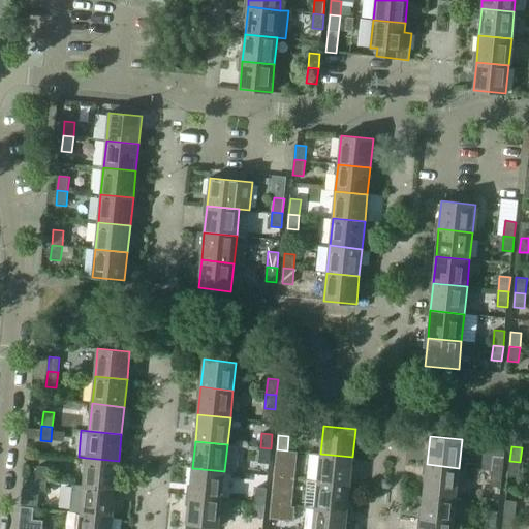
[(271,448),(260,447),(259,463),(270,464),(271,448)]
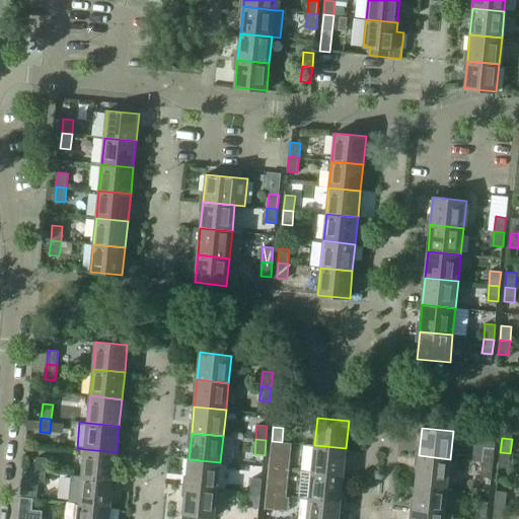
[(282,442),(272,441),(270,455),(281,456),(282,442)]
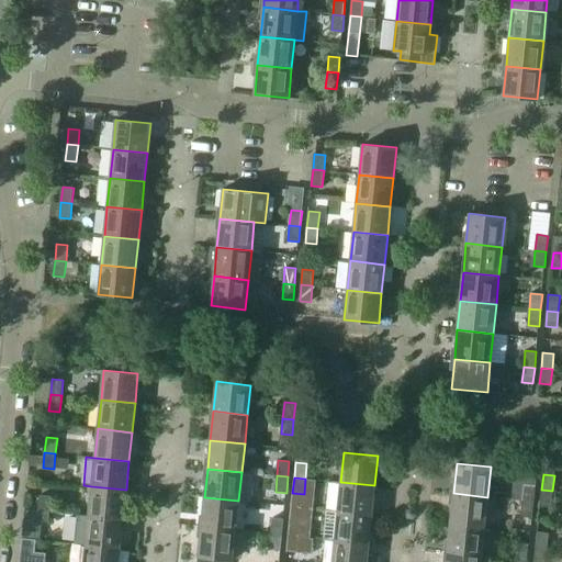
[(340,482),(329,481),(327,509),(372,515),(374,485),(340,482)]
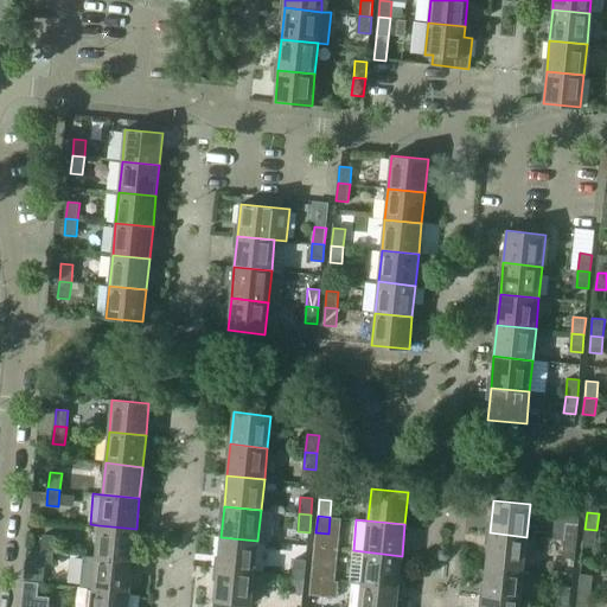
[(567,524),(564,541),(576,542),(579,525),(567,524)]
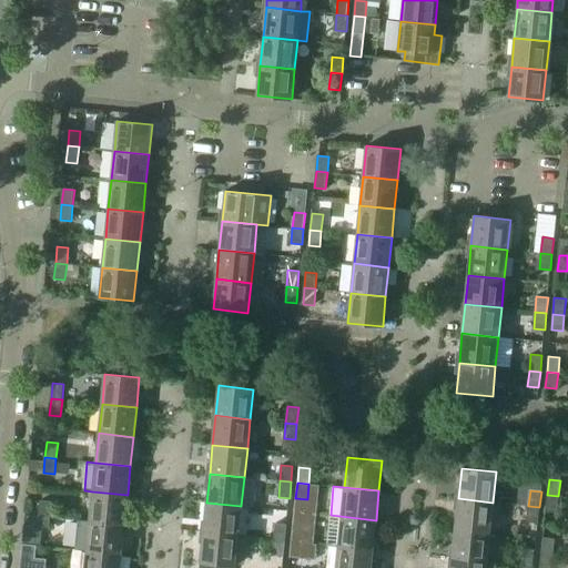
[(92,492),(90,521),(124,525),(128,495),(92,492)]
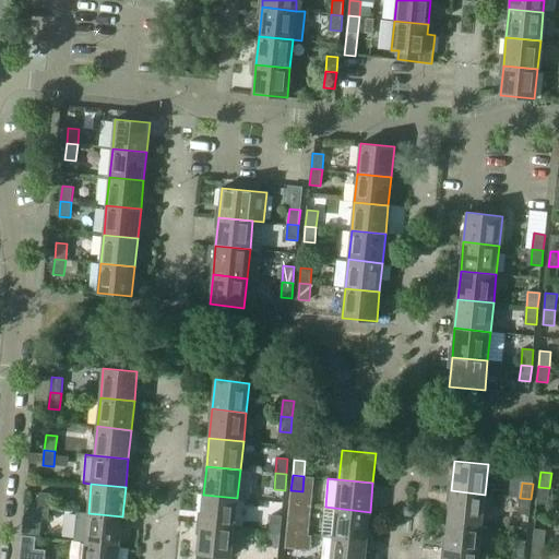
[(549,488),(538,487),(537,502),(548,503),(549,488)]
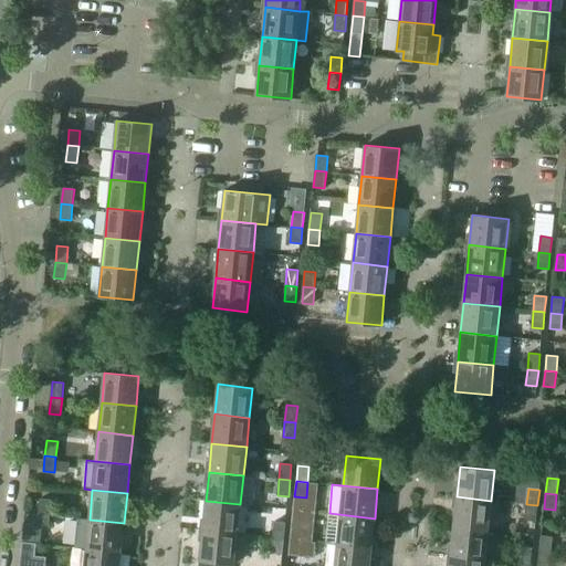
[(457,496),(453,526),(488,530),(491,501),(457,496)]
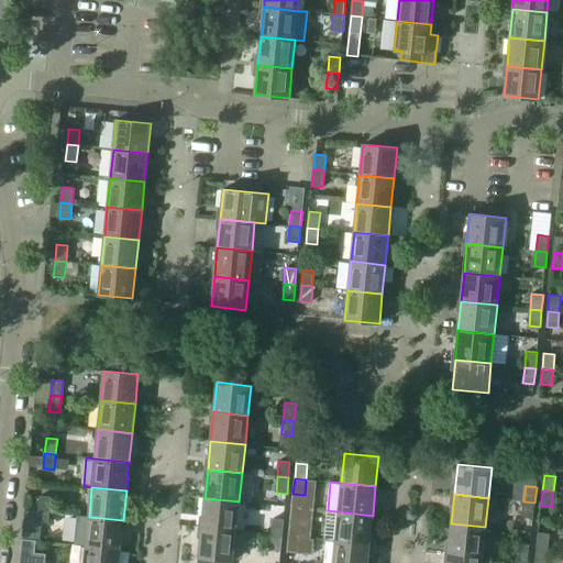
[(40,496),(39,511),(50,512),(51,497),(40,496)]
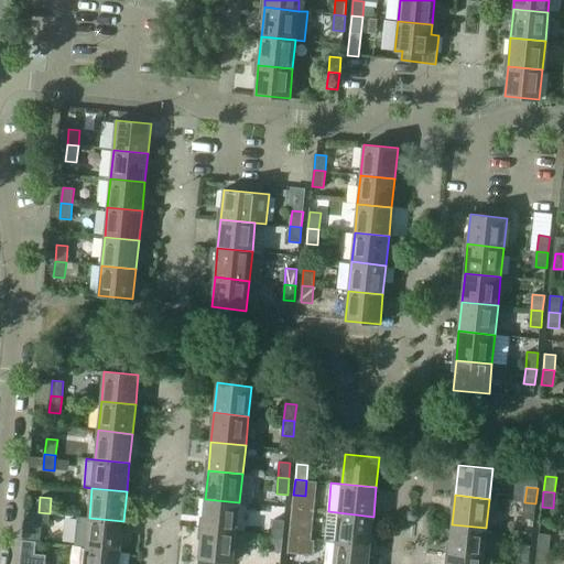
[(205,499),(202,528),(236,532),(239,502),(205,499)]
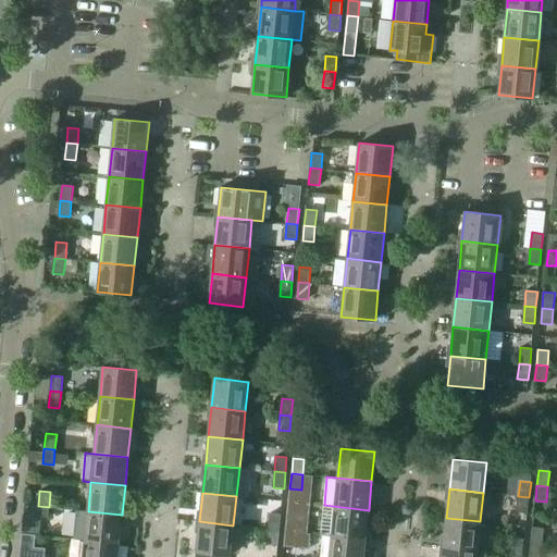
[(529,497),(518,496),(517,512),(528,514),(529,497)]
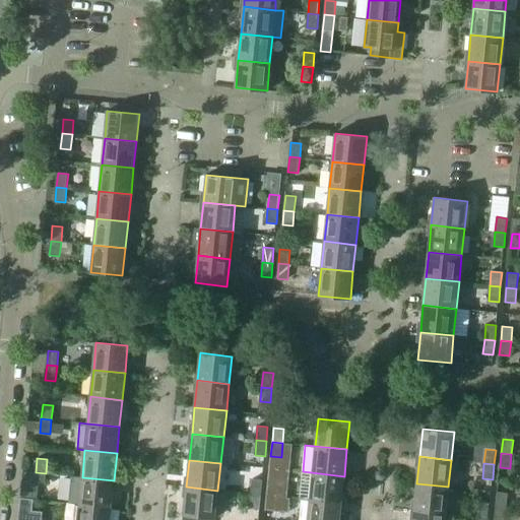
[(23,471),(22,480),(39,482),(45,483),(46,473),(36,472),(23,471)]
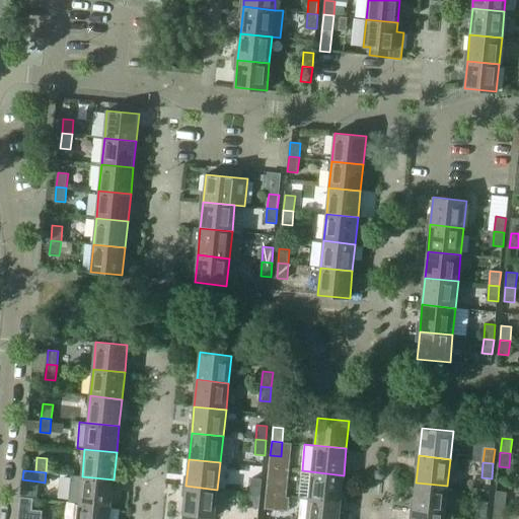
[(344,475),(302,470),(299,498),(301,498),(341,502),(344,475)]
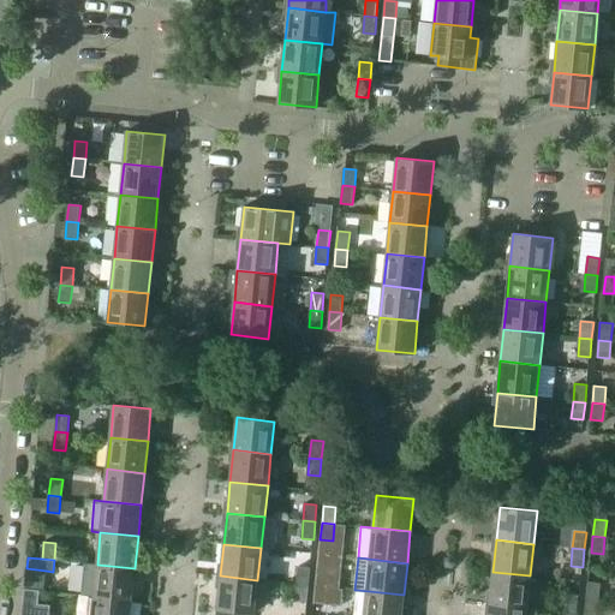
[(85,563),(82,595),(94,596),(131,599),(135,568),(97,565),(85,563)]
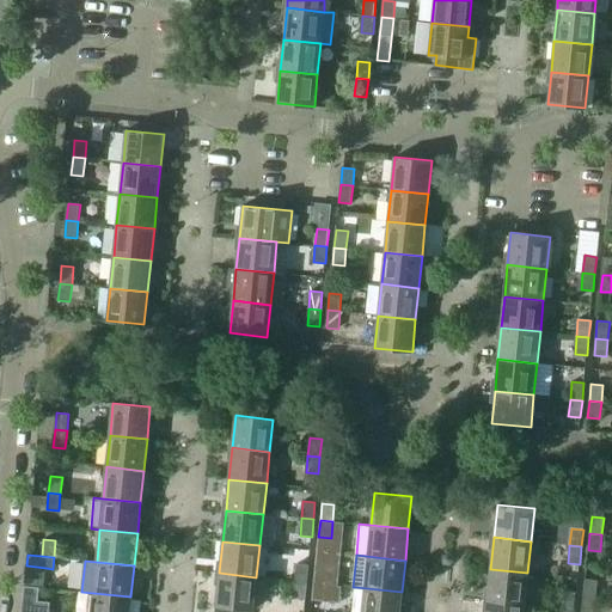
[(297,563),(295,581),(307,582),(308,565),(297,563)]
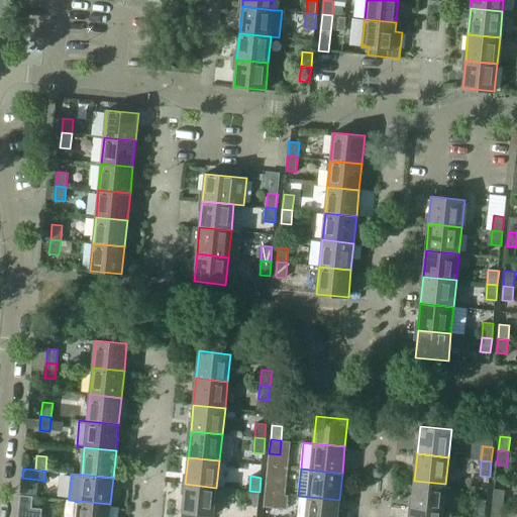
[(267,478),(266,493),(276,494),(277,479),(267,478)]
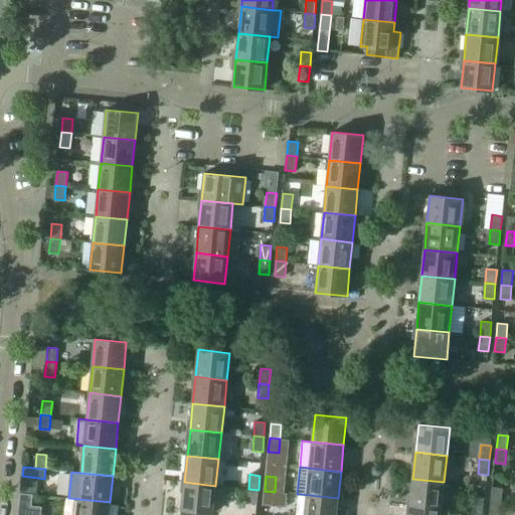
[(412,479),(410,505),(442,508),(444,482),(412,479)]
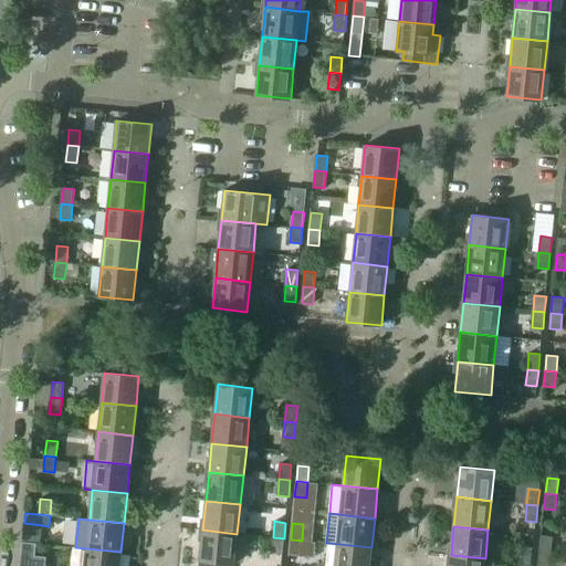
[(237,534),(202,530),(200,561),(234,564),(237,534)]
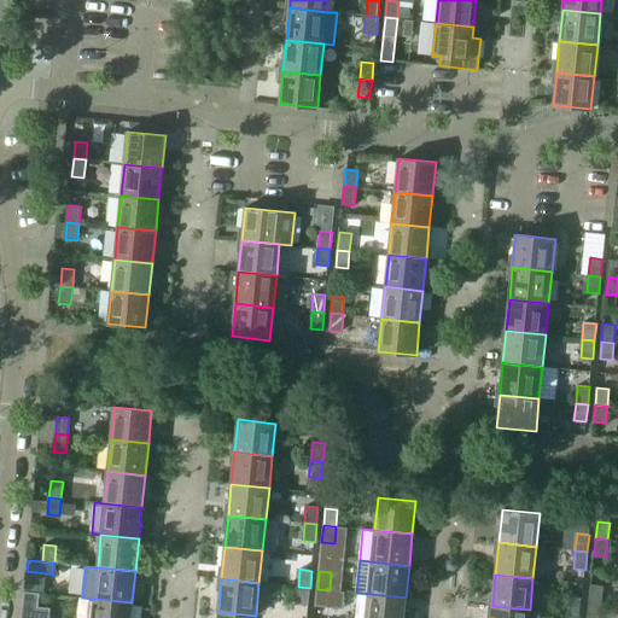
[(592,584),(589,602),(601,604),(604,586),(592,584)]
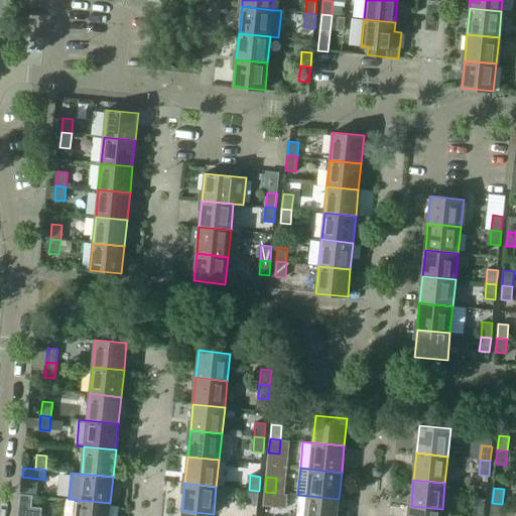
[(259,491),(249,490),(247,504),(257,505),(259,491)]
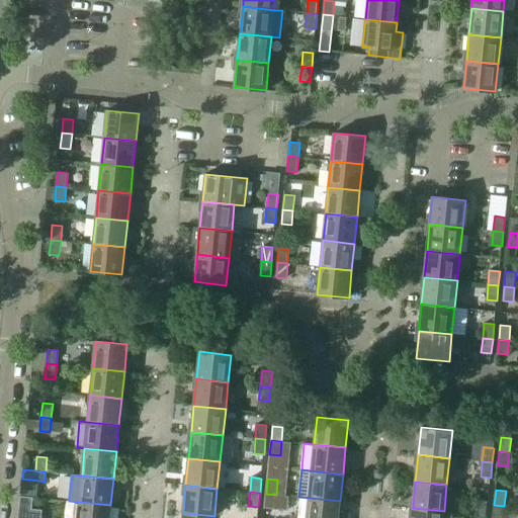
[(276,495),(266,494),(264,508),(274,509),(276,495)]
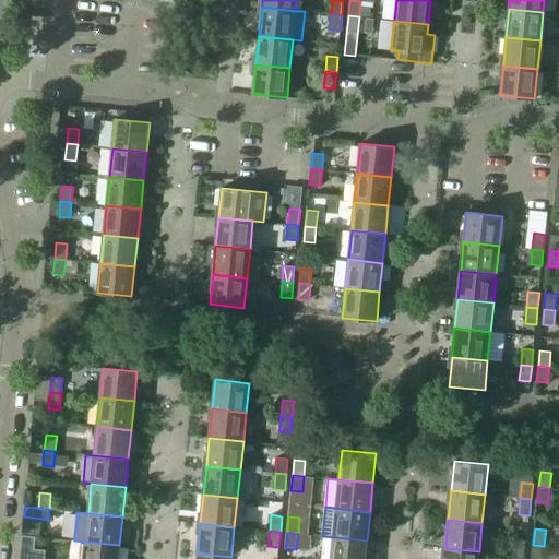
[(324,536),(321,558),(371,558),(372,552),(369,552),(366,551),(367,540),(324,536)]
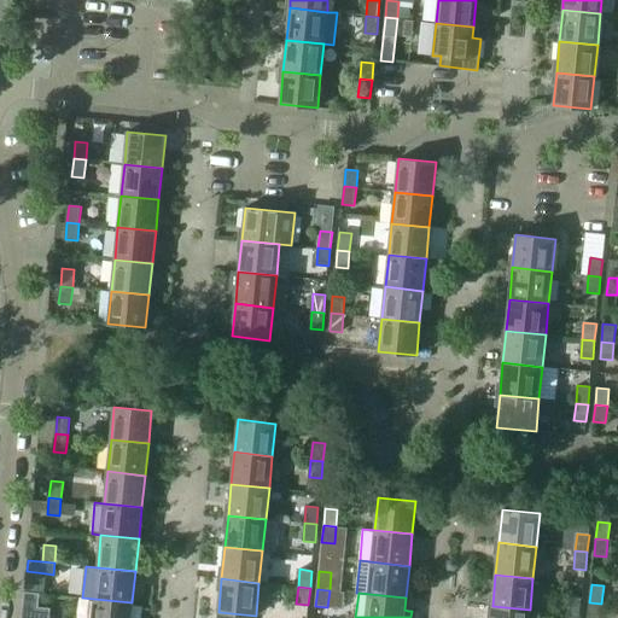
[(570,596),(569,613),(581,614),(582,598),(570,596)]
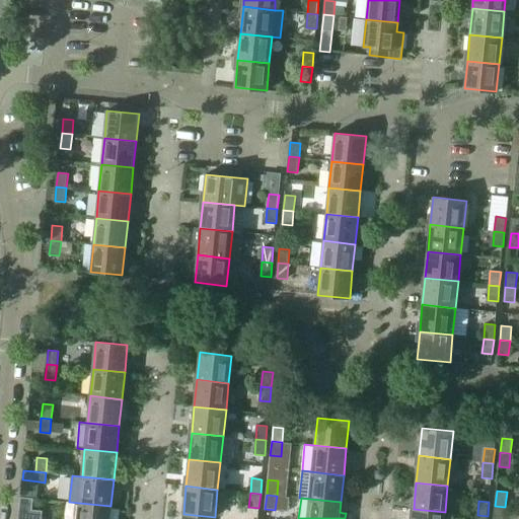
[(79,503),(77,518),(108,518),(110,506),(79,503)]
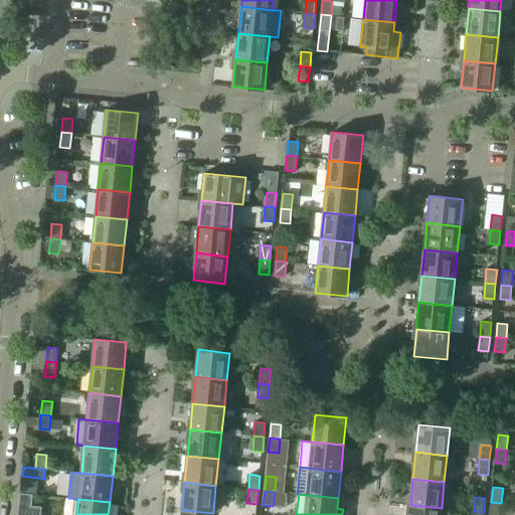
[(499,514),(501,503),(491,502),(489,514),(499,514)]
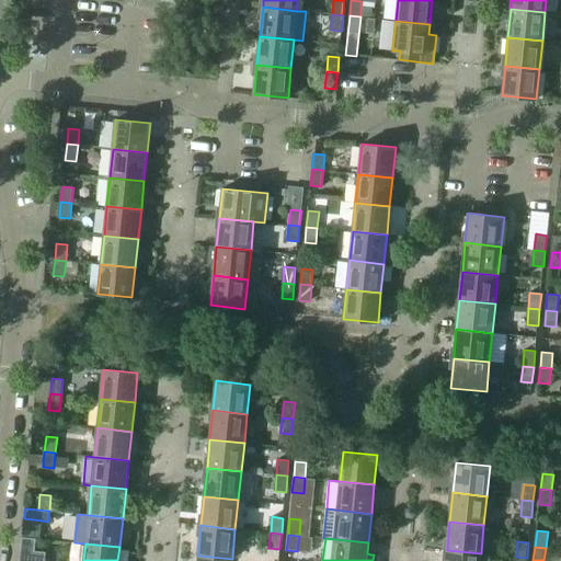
[(21,550),(19,560),(44,560),(45,552),(35,551),(21,550)]
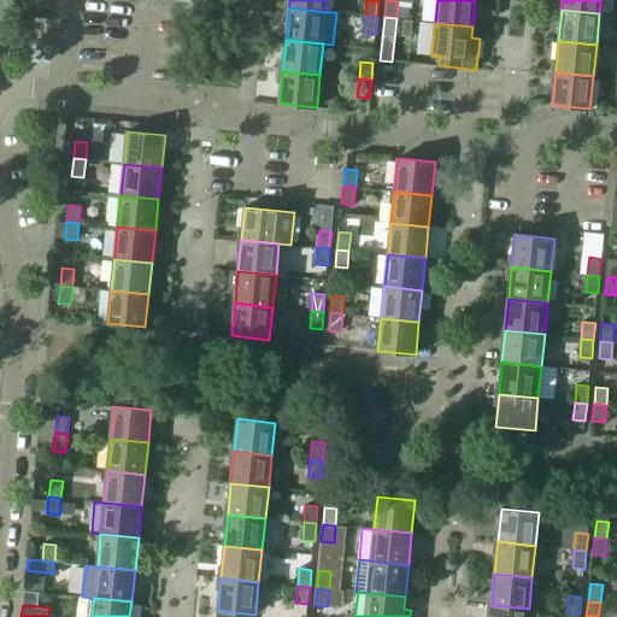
[(527,616),(529,609),(492,605),(489,616),(527,616)]
